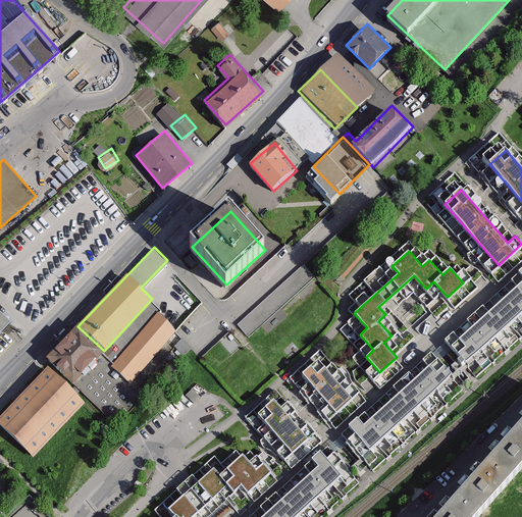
[(306,261),(239,319),(246,328),(314,269),(306,261)]
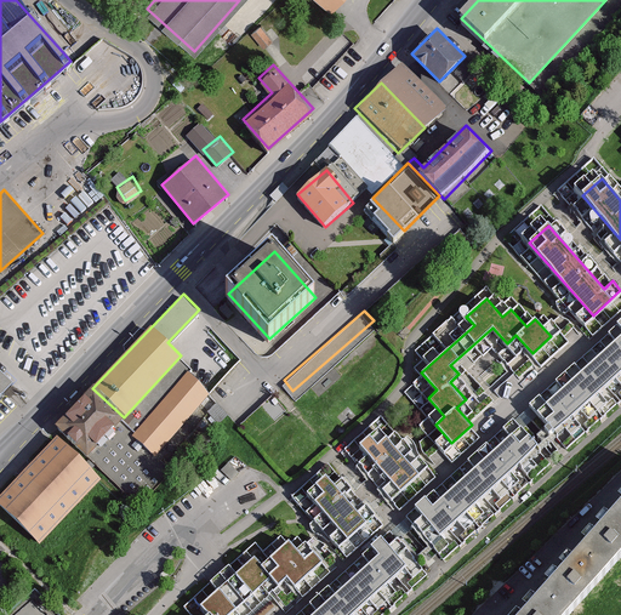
[(620,370),(620,320),(620,322),(620,323),(620,337),(537,411),(553,430),(620,370)]
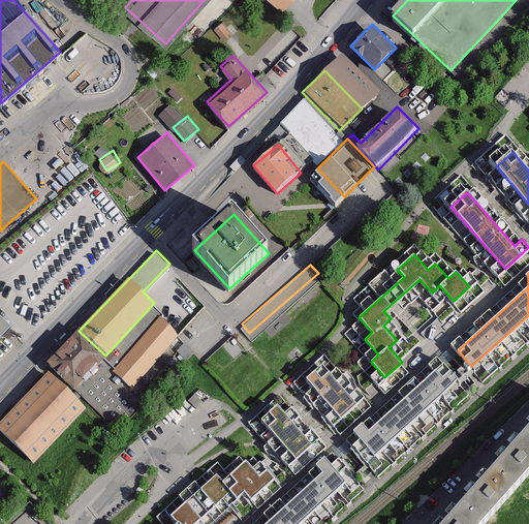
[(154,303),(105,356),(133,382),(169,341),(187,356),(194,349),(161,314),(163,312),(154,303)]
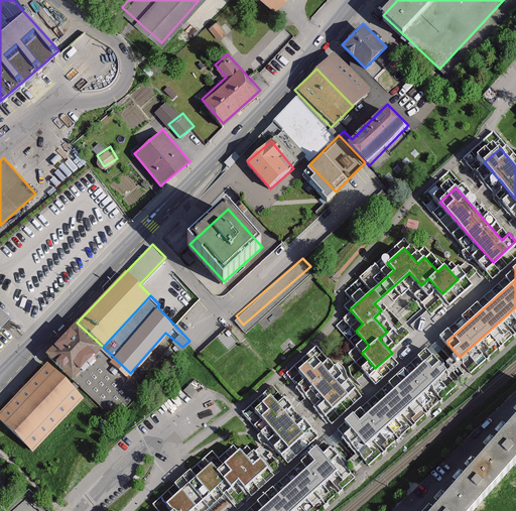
[(0,328),(11,317),(0,305),(0,328)]
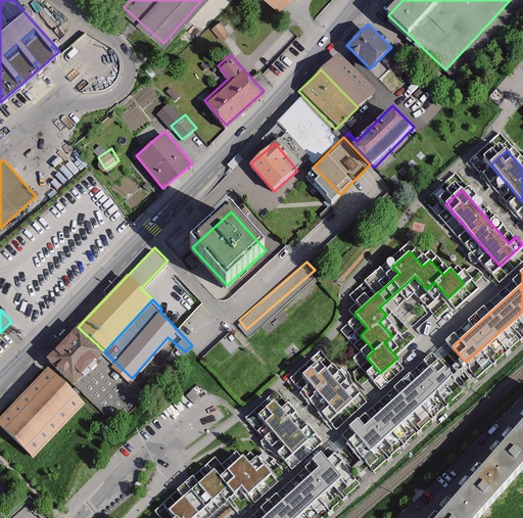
[(78,327),(49,357),(116,421),(145,391),(132,378),(104,351),(78,327)]
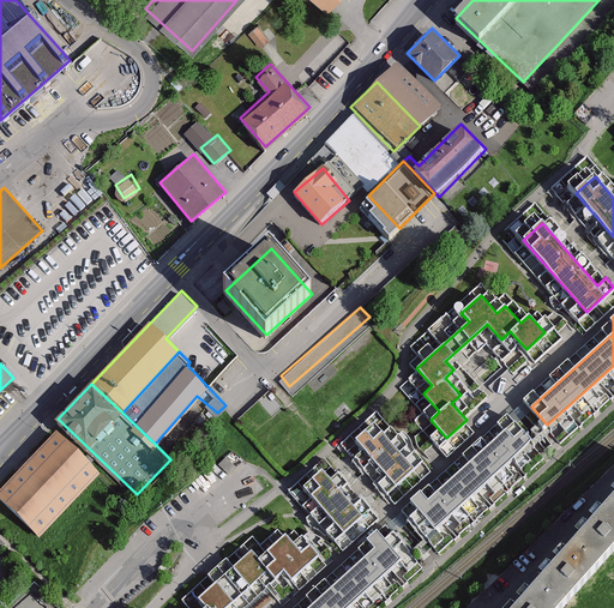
[(270,386),(236,415),(248,431),(282,401),(270,386)]
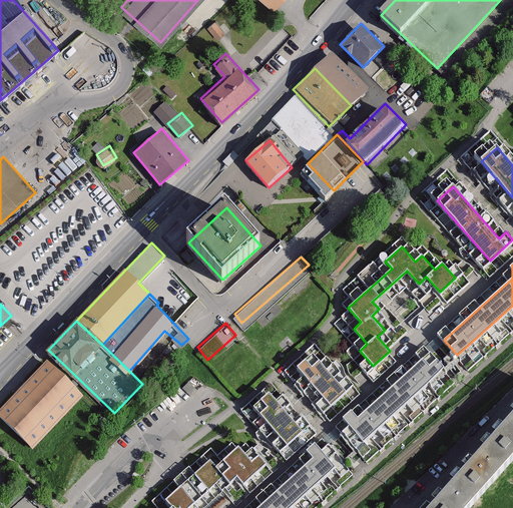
[(446,367),(431,351),(359,415),(352,407),(342,415),(364,440),(446,367)]
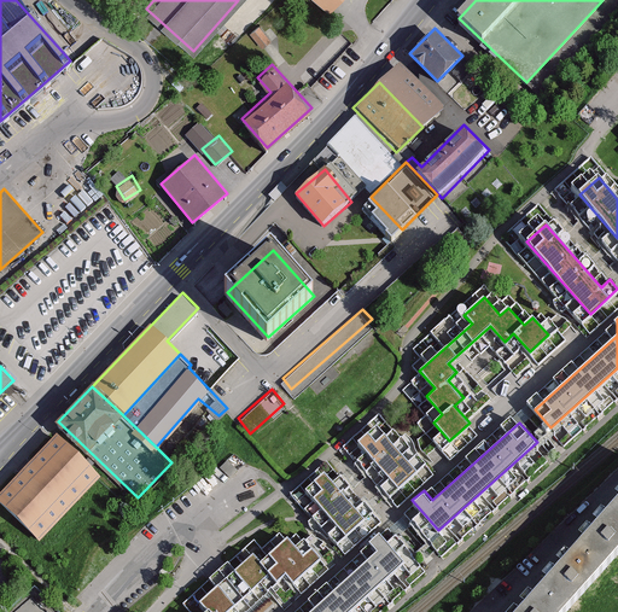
[(410,464),(377,426),(357,443),(391,481),(410,464)]
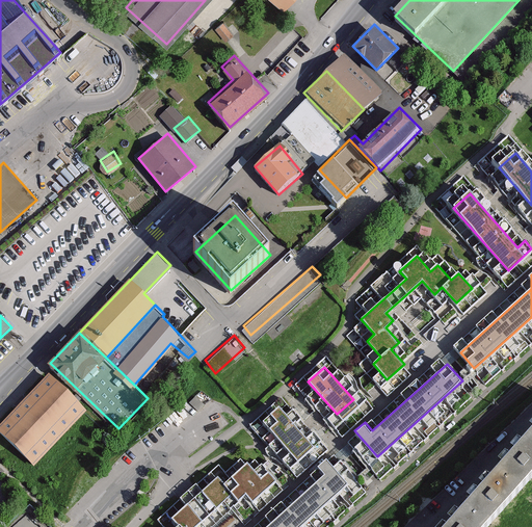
[(48,372),(0,423),(0,430),(33,463),(85,409),(48,372)]
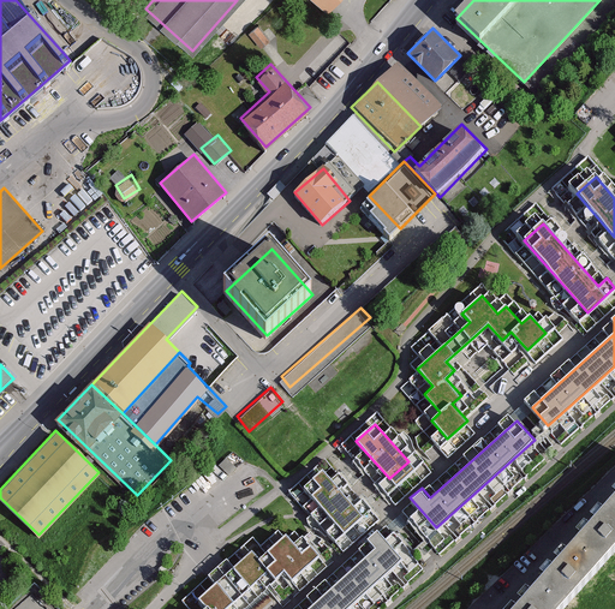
[(236,465),(226,455),(221,461),(230,470),(236,465)]
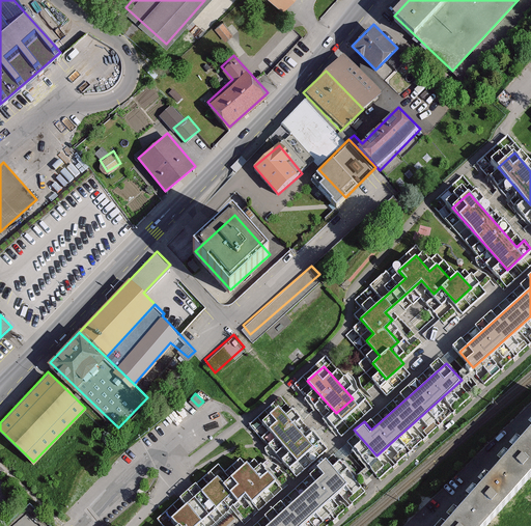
[(309,442),(280,411),(264,425),(292,458),(309,442)]
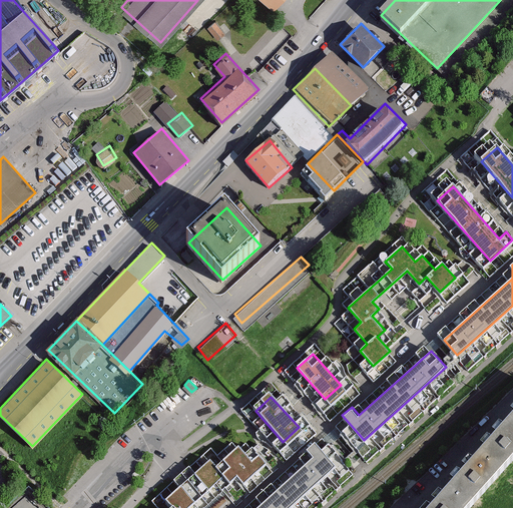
[(512,430),(507,425),(479,455),(500,474),(512,459),(512,430)]
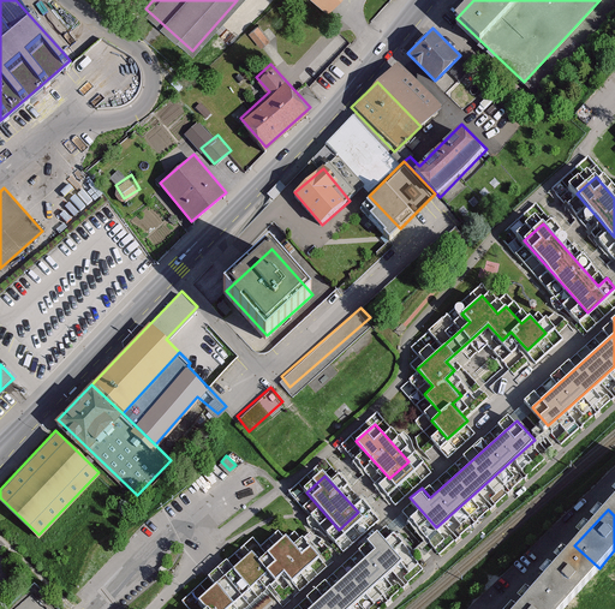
[(341,608),(408,551),(393,532),(386,539),(377,530),(366,538),(375,548),(305,608),(341,608)]
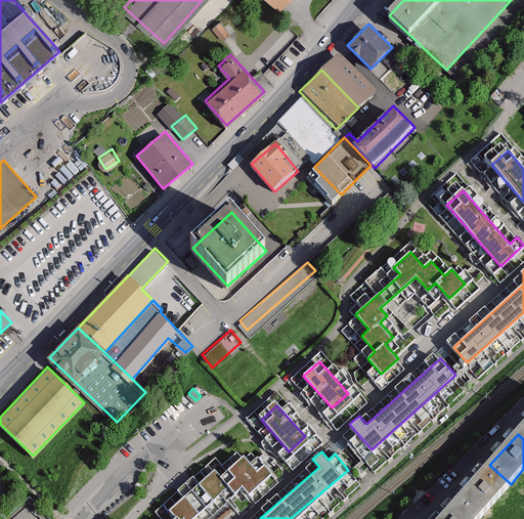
[(221,476),(215,469),(169,510),(176,518),(174,518),(188,518),(227,486),(233,493),(242,485),(249,493),(272,472),(265,464),(257,471),(244,456),(221,476)]
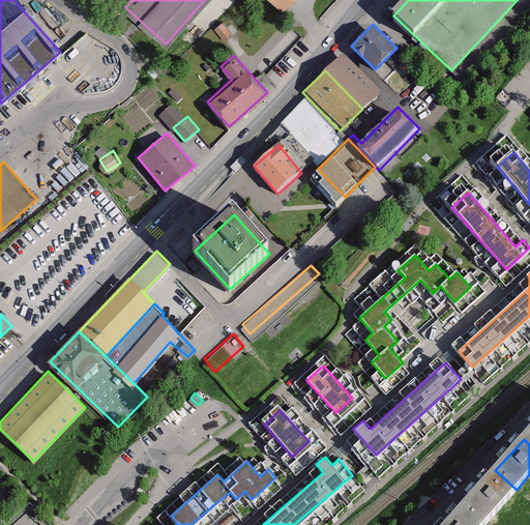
[(495,470),(467,504),(488,522),(517,490),(495,470)]
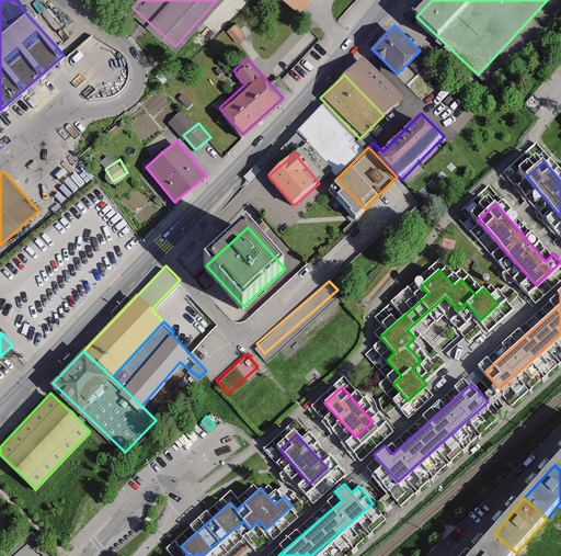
[(494,534),(473,555),(513,555),(516,553),(494,534)]
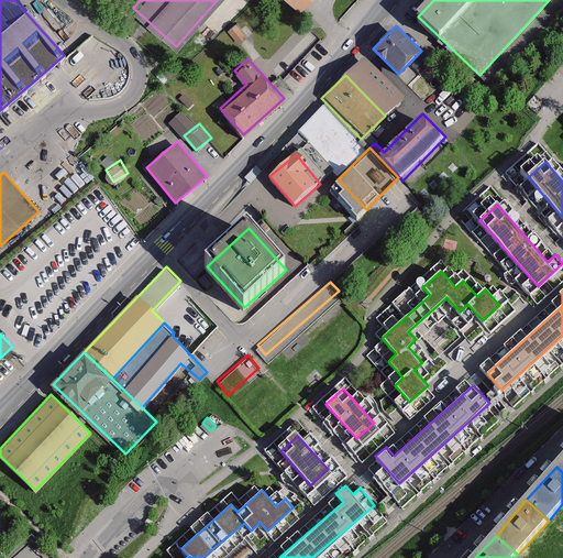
[(43,557),(45,556),(30,538),(7,557),(43,557)]
